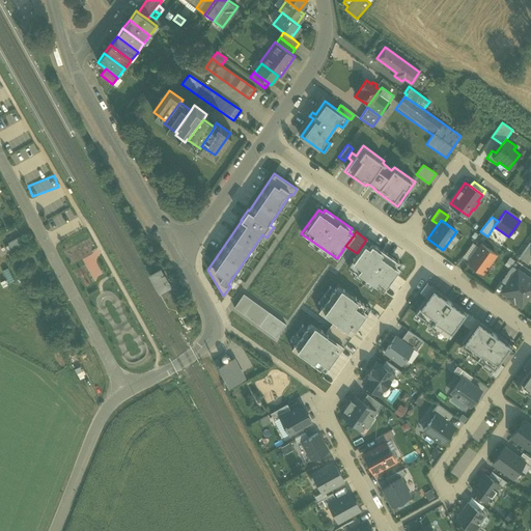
[(9,253),(23,244),(18,235),(4,245),(9,253)]
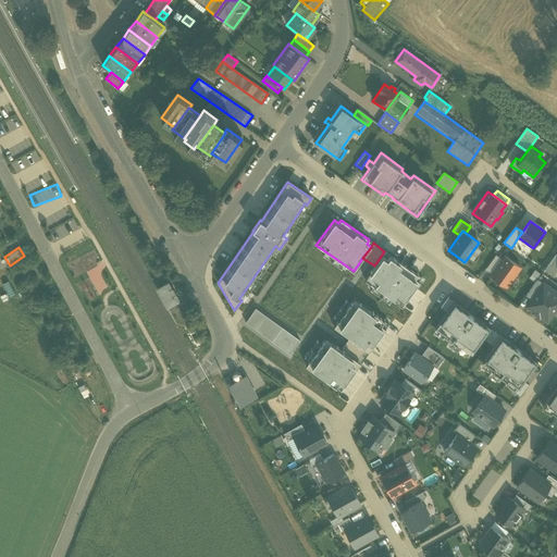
[(386,258),(382,255),(374,265),(364,280),(401,306),(419,281),(415,277),(417,274),(388,255),(386,258)]
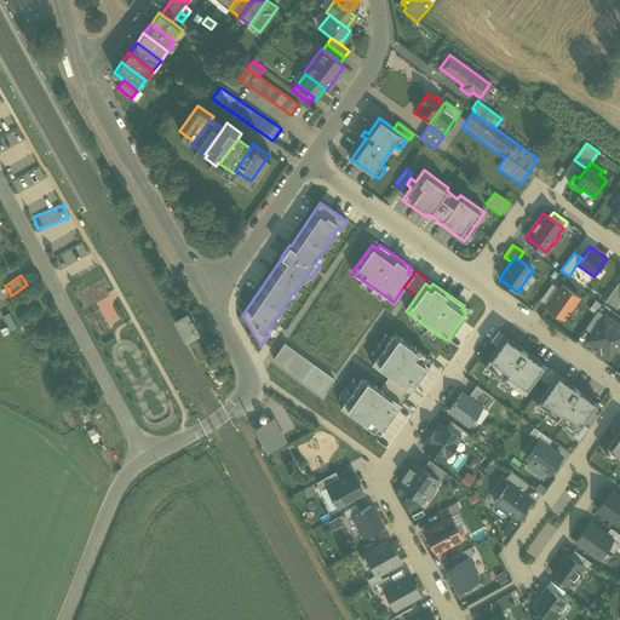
[(546,304),(558,288),(551,283),(540,299),(546,304)]
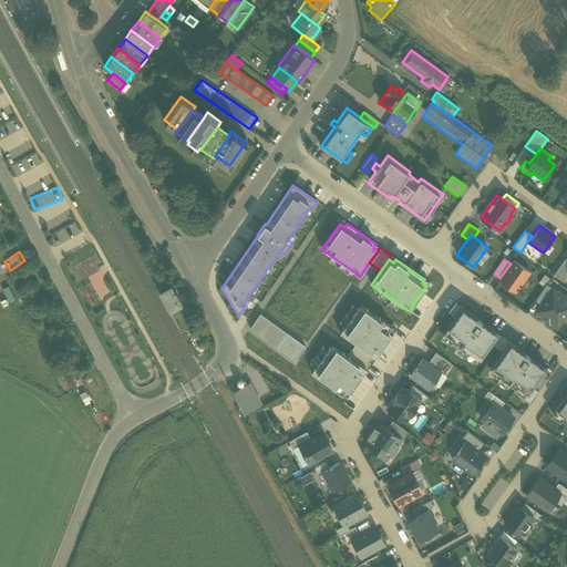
[(566,274),(566,259),(554,276),(562,281),(566,274)]
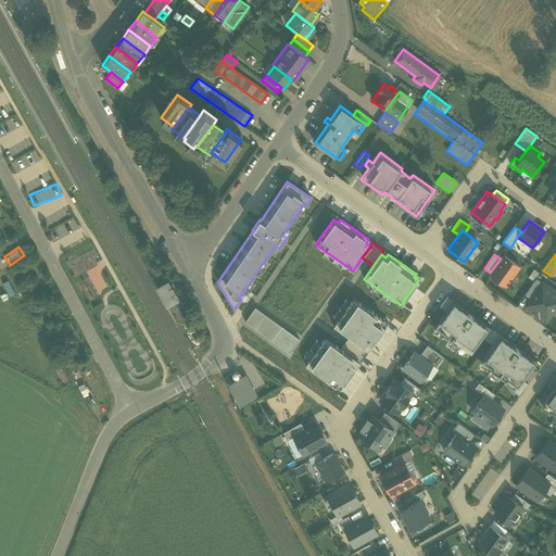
[(505,287),(519,267),(503,255),(501,258),(490,273),(489,275),(505,287)]
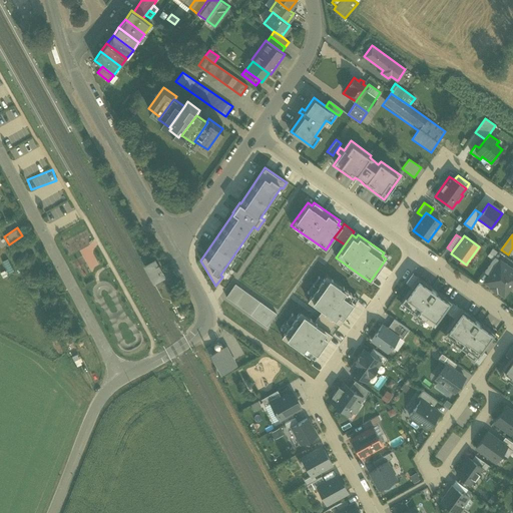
[(489,276),(500,261),(495,258),(484,272),(489,276)]
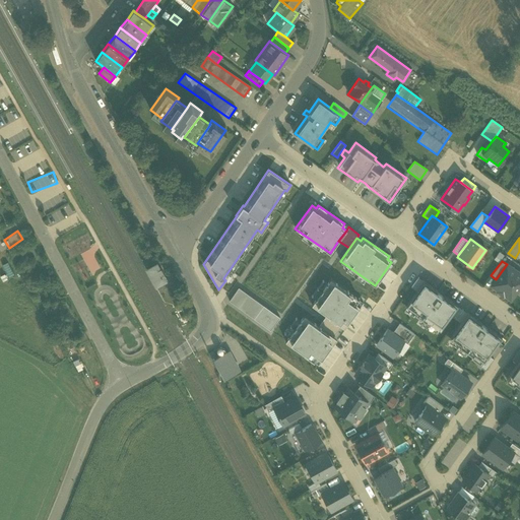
[(155,264),(147,268),(156,284),(165,280),(161,275),(163,274),(159,268),(157,269),(155,264)]
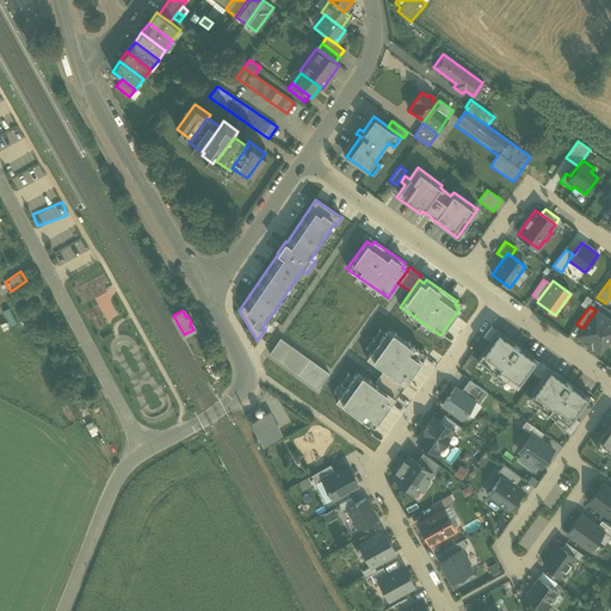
[(600,353),(610,338),(610,321),(596,310),(582,328),(576,335),(600,353)]
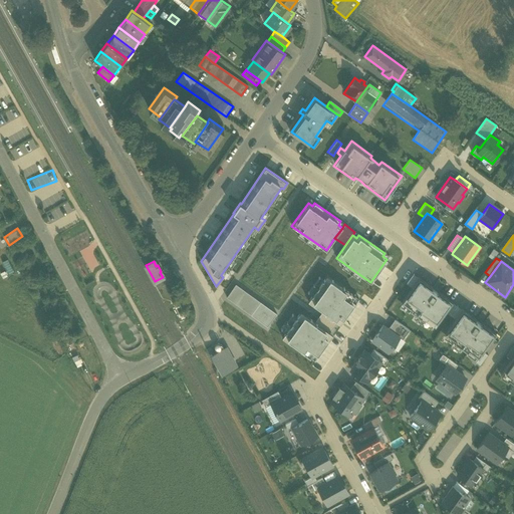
[(413,288),(419,280),(413,275),(407,284),(413,288)]
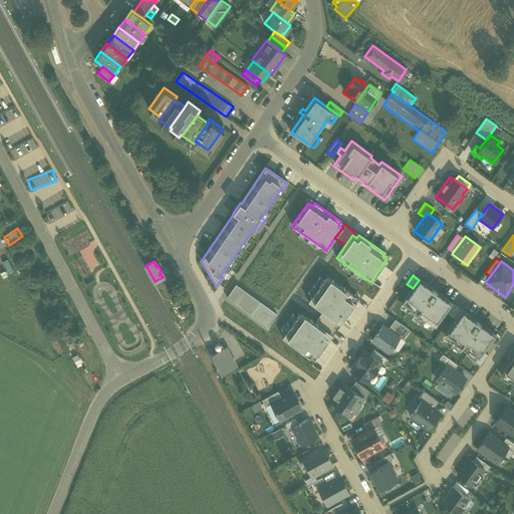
[(358,299),(326,276),(308,301),(322,311),(337,322),(340,324),(358,299)]
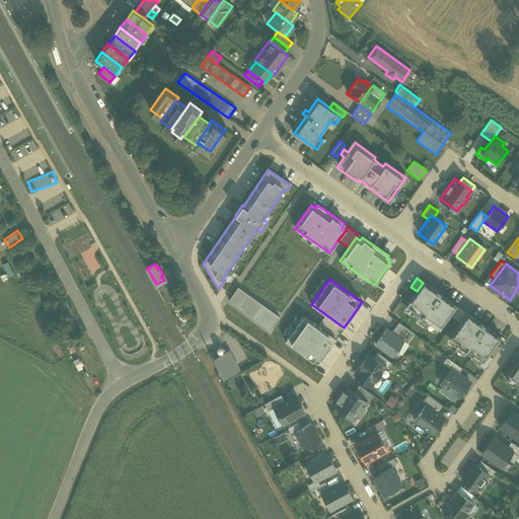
[(437,292),(423,283),(417,291),(408,305),(417,311),(415,313),(428,322),(429,320),(439,328),(449,315),(456,305),(442,295),(441,296),(436,293),(437,292)]
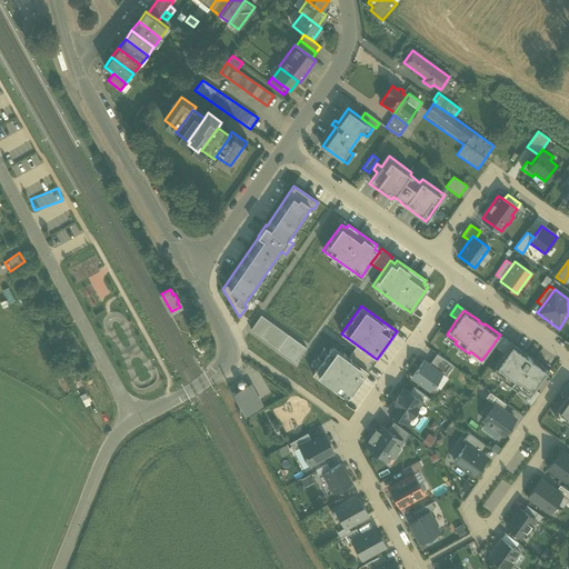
[(260,315),(250,329),(278,349),(288,335),(260,315)]
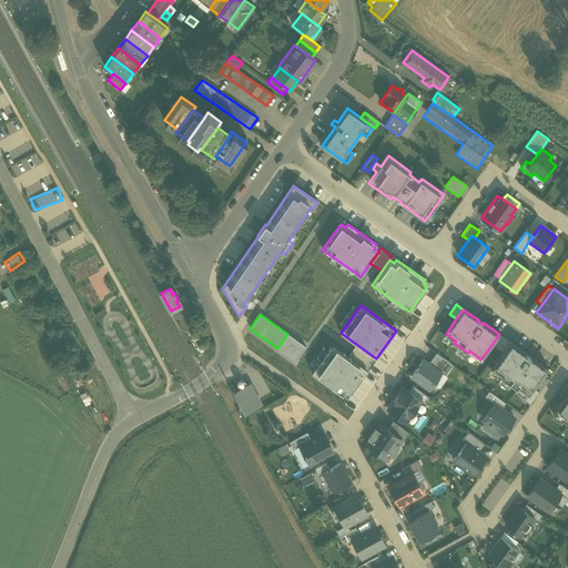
[(305,346),(287,334),(277,348),(295,361),(305,346)]
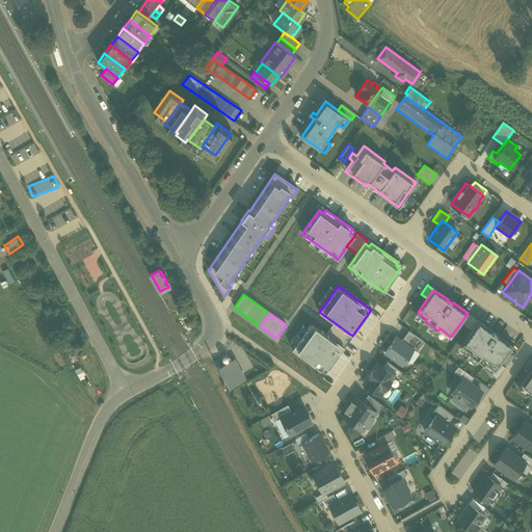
[(466,326),(473,317),(468,313),(460,323),(466,326)]
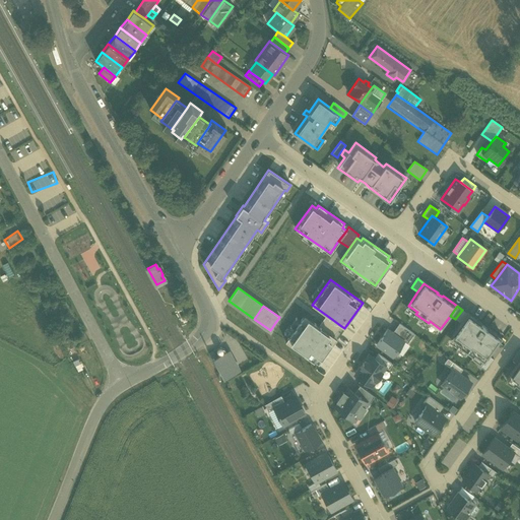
[(460,323),(467,314),(462,310),(455,319),(460,323)]
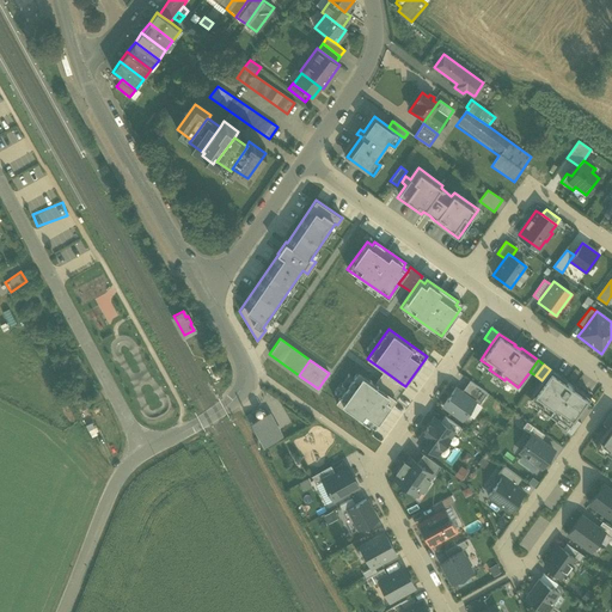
[(558,417),(569,424),(574,418),(589,397),(573,385),(571,387),(563,381),(564,379),(550,369),(542,380),(530,397),(542,405),(540,408),(556,420),(558,417)]
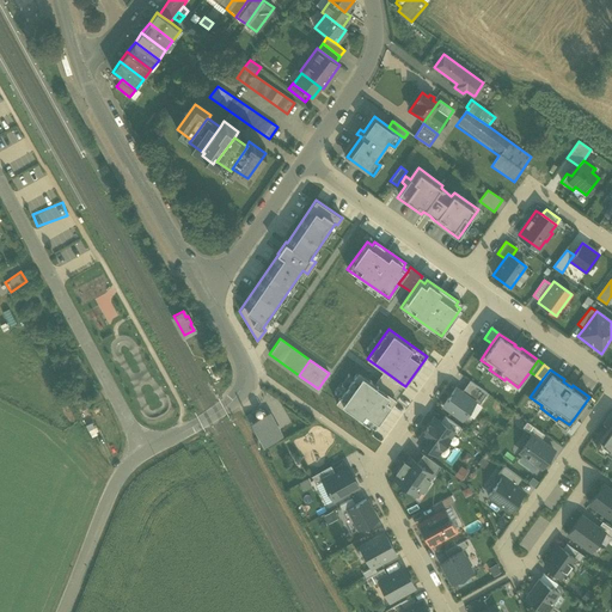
[(375,384),(357,371),(336,402),(374,429),(396,398),(392,396),(375,384)]
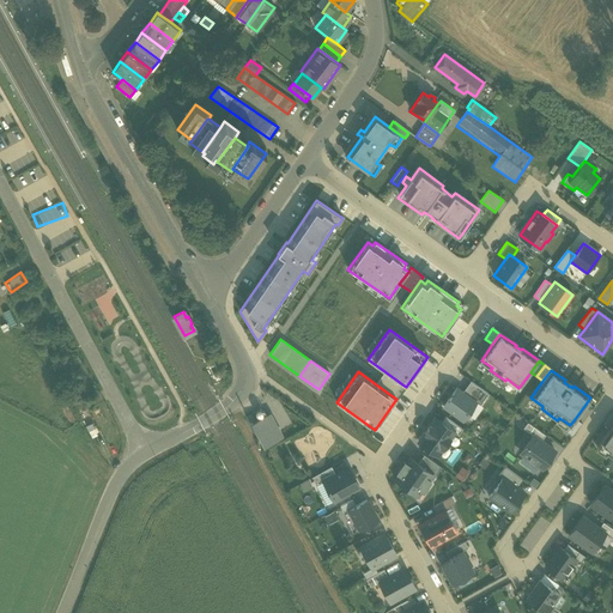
[(402,384),(384,371),(376,384),(393,396),(402,384)]
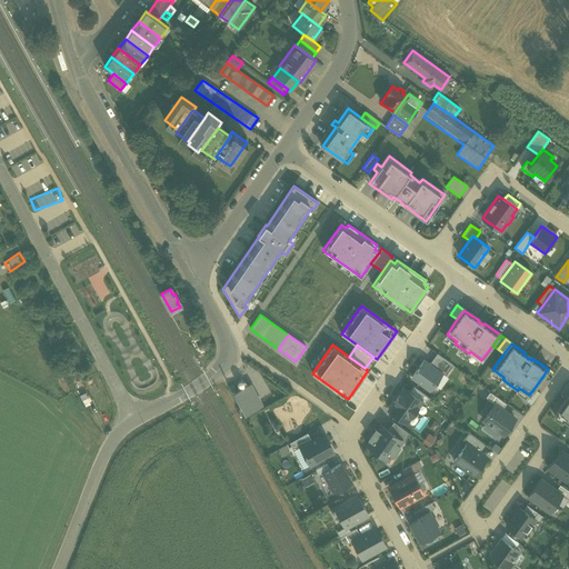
[(429,365),(442,373),(446,376),(452,366),(437,353),(429,365)]
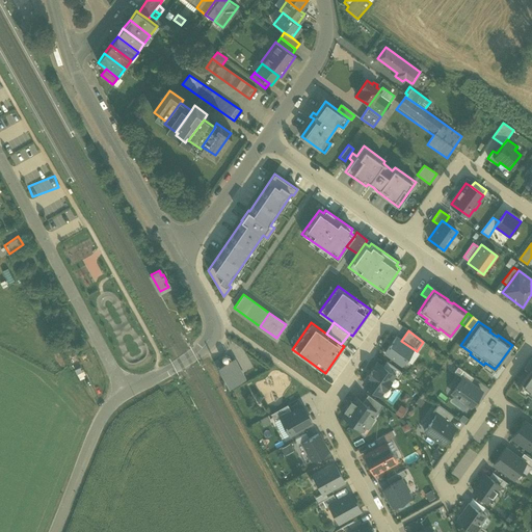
[(401,367),(414,349),(401,341),(396,337),(383,353),(401,367)]
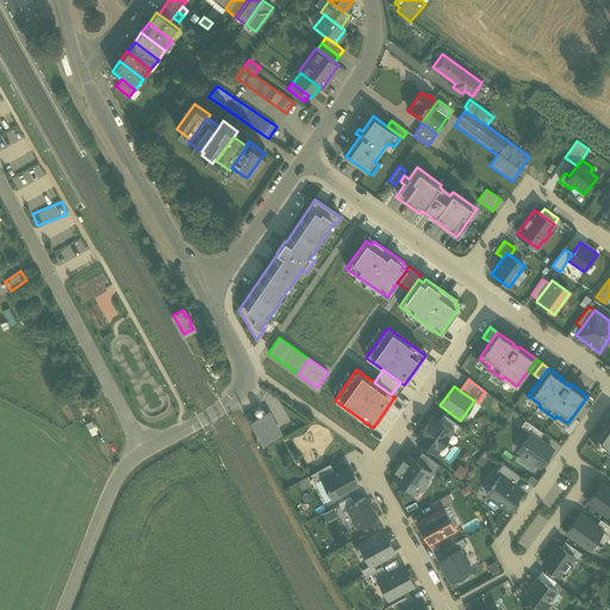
[(249,421),(262,444),(282,434),(269,410),(249,421)]
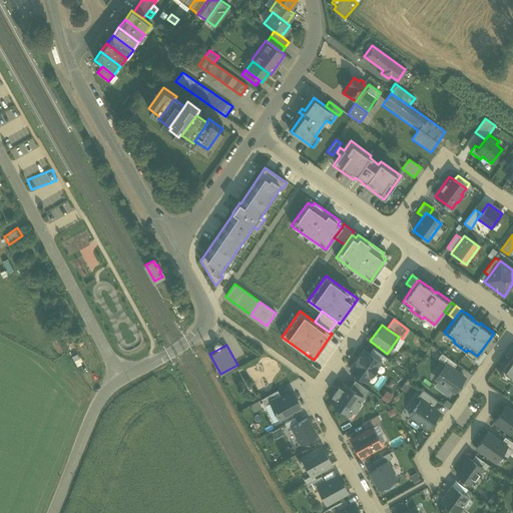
[(381,363),(382,361),(369,352),(364,348),(348,370),(367,383),(381,363)]
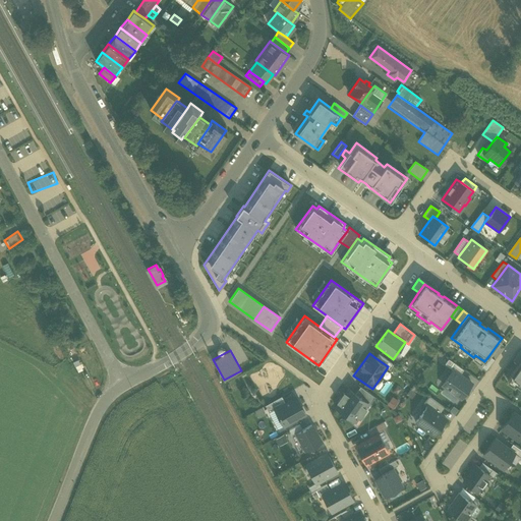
[(388,366),(387,368),(389,369),(393,364),(378,353),(374,357),(388,366)]
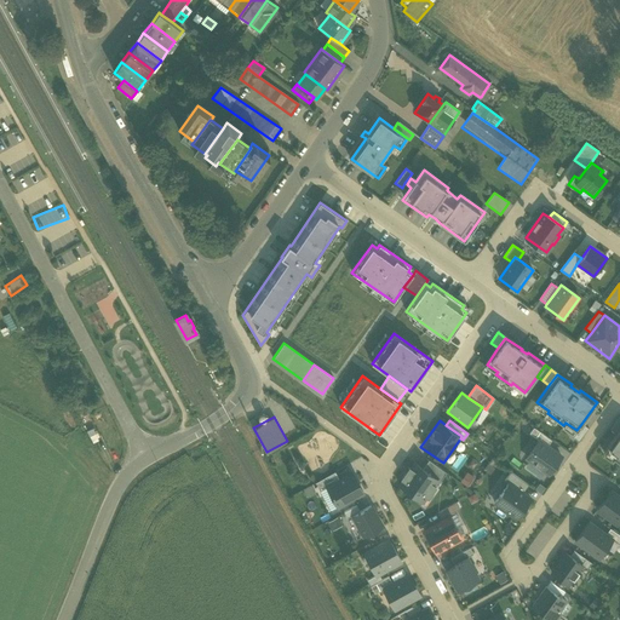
[(619,466),(619,420),(598,452),(619,466)]
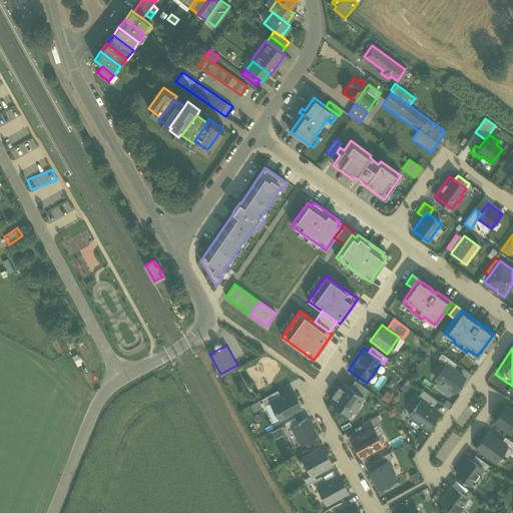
[(486,355),(481,351),(477,356),(473,362),(479,366),(486,355)]
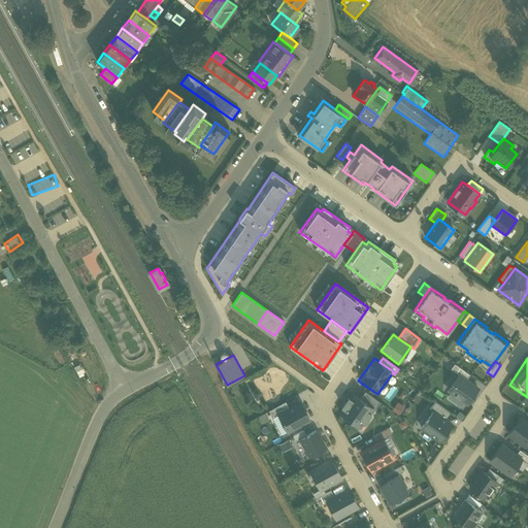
[(459,373),(467,378),(469,374),(455,364),(451,369),(458,374),(459,373)]
